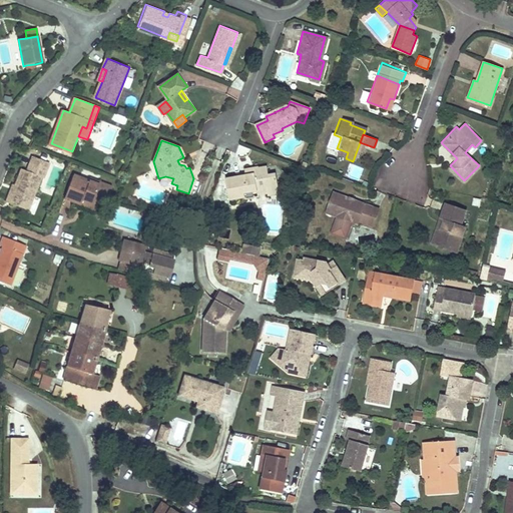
[(247,156),(250,148),(240,143),(236,151),(247,156)]
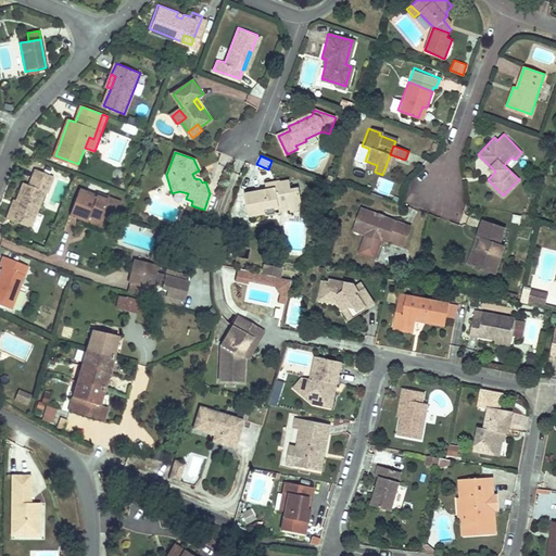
[(377,165),(365,161),(363,167),(375,172),(377,165)]
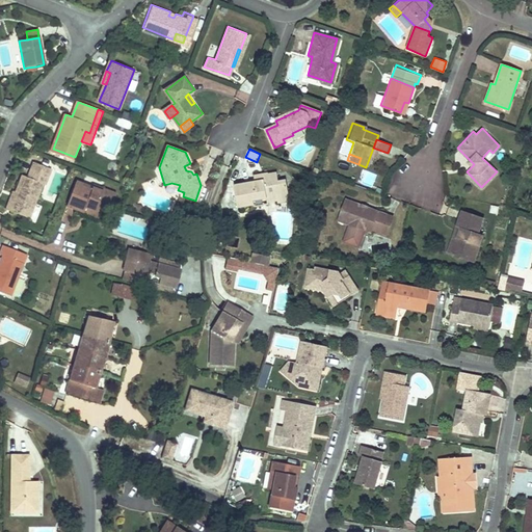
[(18,195),(12,211),(29,216),(42,183),(45,184),(50,168),(32,162),(27,177),(22,175),(16,194),(18,195)]
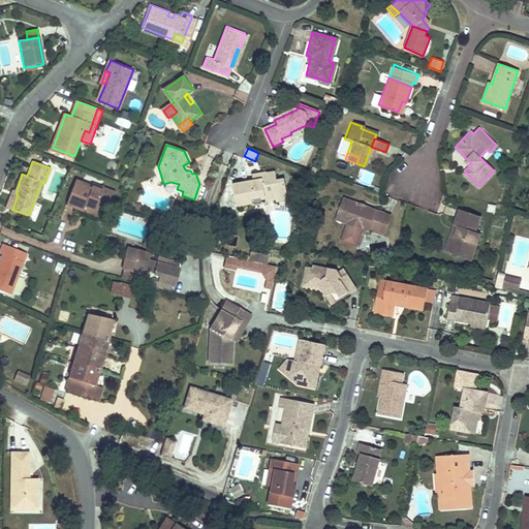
[(253,180),(234,183),(237,206),(252,204),(251,198),(262,197),(262,203),(276,200),(275,194),(285,193),(284,179),(276,180),(275,172),(268,173),(252,175),(253,180)]
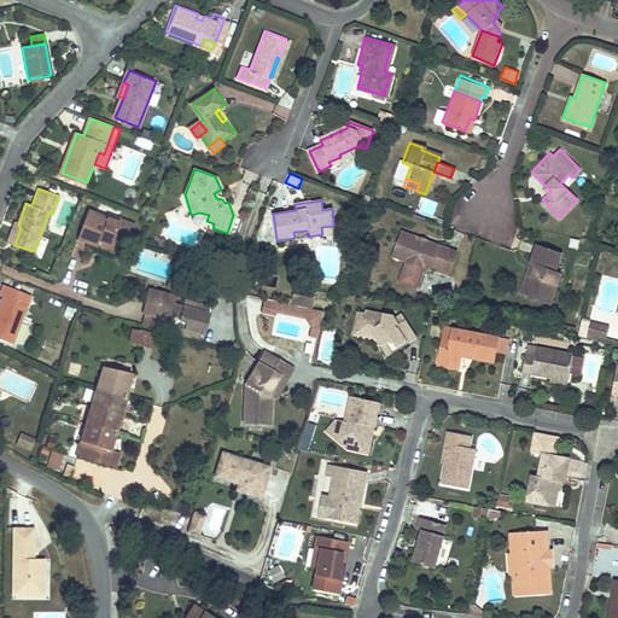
[(108,215),(88,208),(77,237),(97,244),(99,238),(117,245),(120,237),(128,239),(134,221),(109,211),(108,215)]
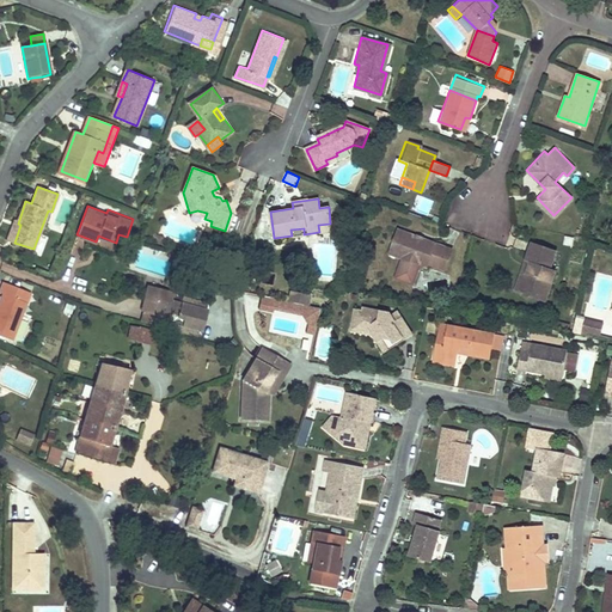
[(14,222),(8,240),(14,243),(20,225),(18,224),(14,222)]
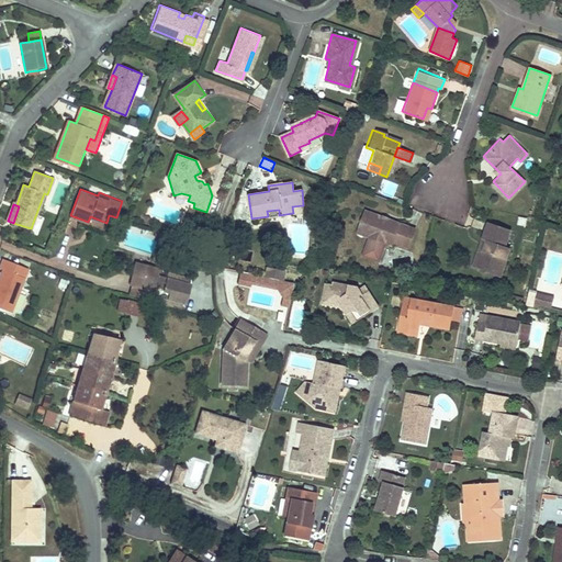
[(293,215),(304,213),(303,205),(292,206),(293,213),(293,215)]
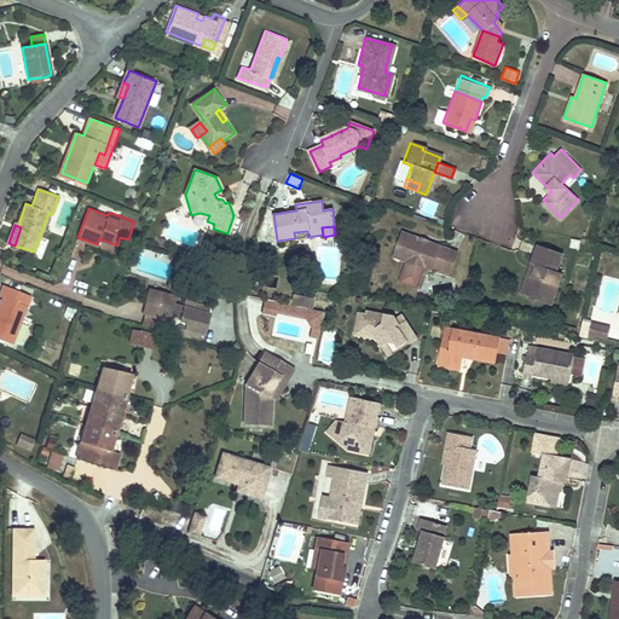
[(445,273),(453,252),(426,242),(424,244),(416,242),(417,238),(398,231),(388,256),(403,262),(395,282),(412,288),(420,268),(427,271),(428,267),(445,273)]
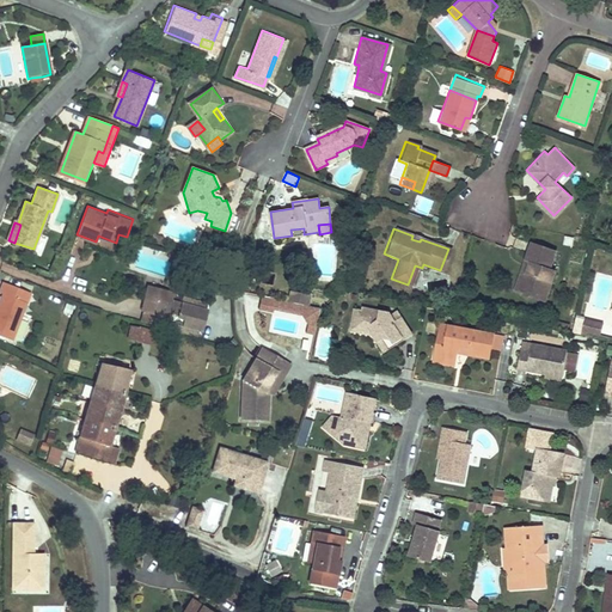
[(116,243),(98,236),(96,242),(114,249),(116,243)]
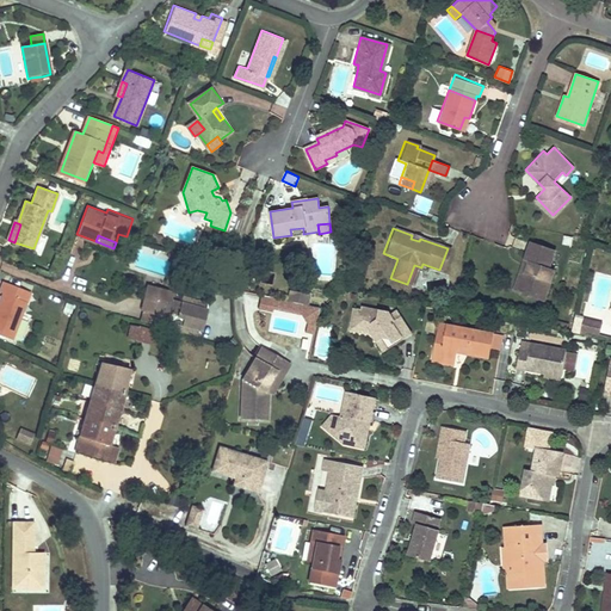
[(553,248),(529,240),(512,287),(529,292),(532,284),(542,288),(545,279),(550,281),(554,267),(547,266),(553,248)]
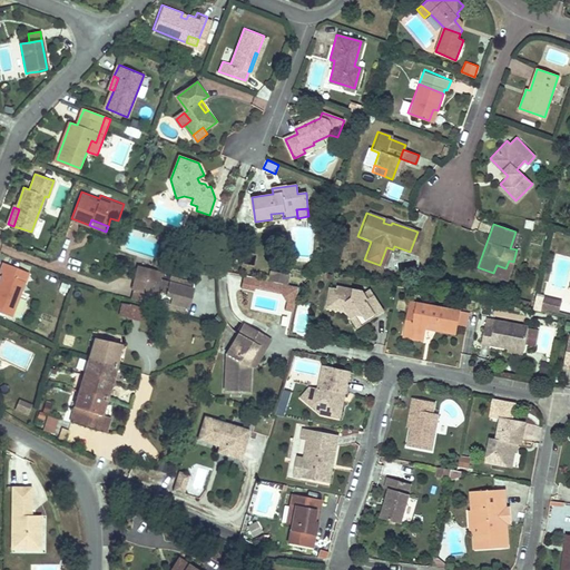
[(258,248),(244,245),(242,258),(255,262),(258,248)]
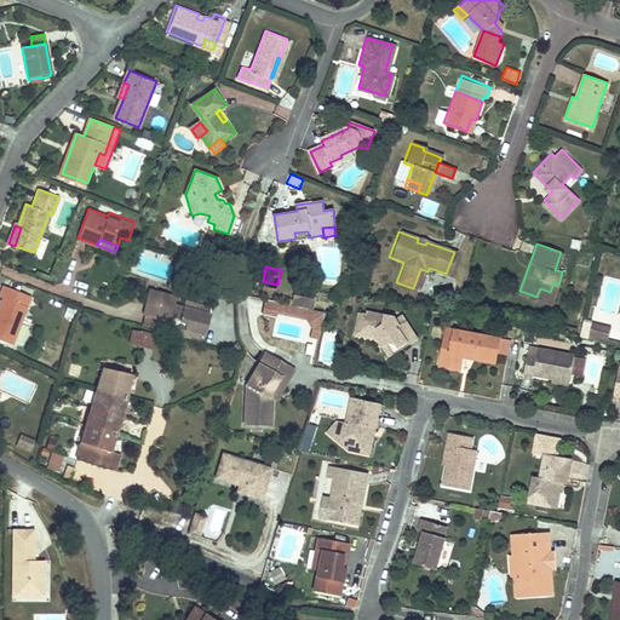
[(0,297),(0,337),(12,342),(32,294),(1,282),(0,285),(0,296),(0,297)]
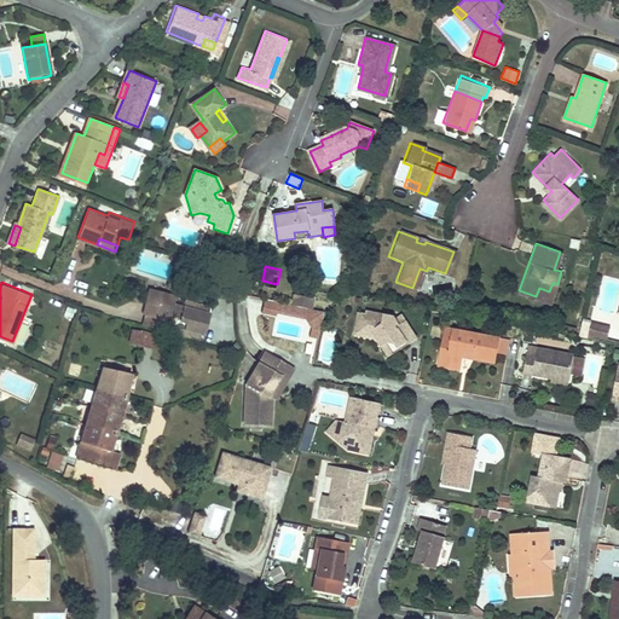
[(539,288),(536,296),(550,301),(557,284),(553,283),(549,291),(539,288)]
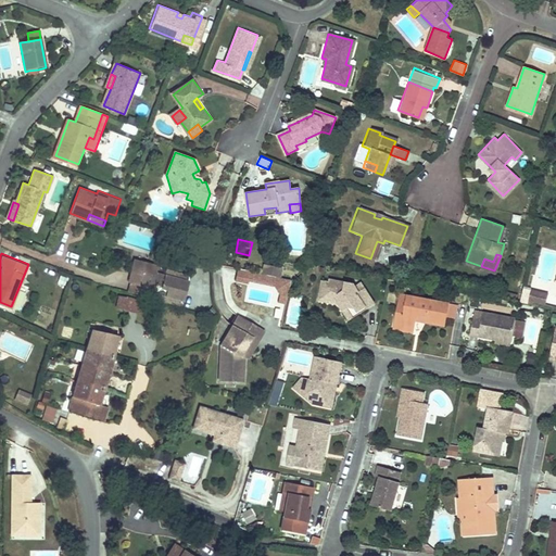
[(134,283),(130,291),(150,297),(152,291),(159,268),(161,263),(137,257),(130,281),(134,283)]
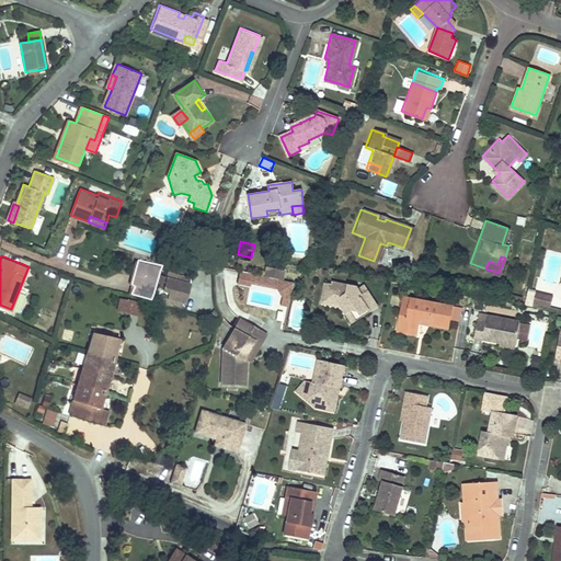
[(169,273),(160,271),(153,294),(161,296),(160,301),(181,308),(183,301),(185,293),(189,294),(190,289),(186,289),(190,281),(192,272),(170,267),(169,273)]
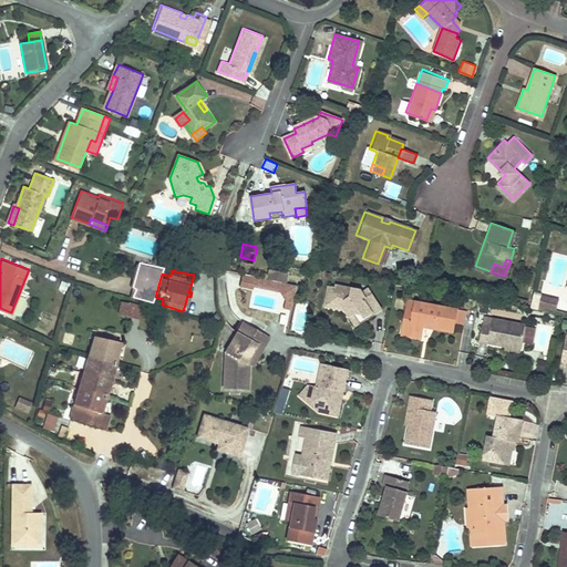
[(270,270),(268,280),(285,284),(287,274),(270,270)]
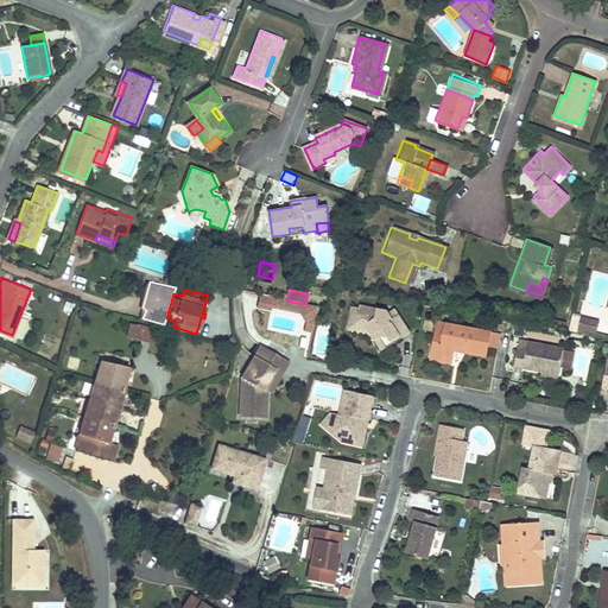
[(287,301),(261,296),(259,308),(271,310),(272,308),(302,312),(306,322),(305,331),(312,333),(318,306),(305,304),(287,301)]
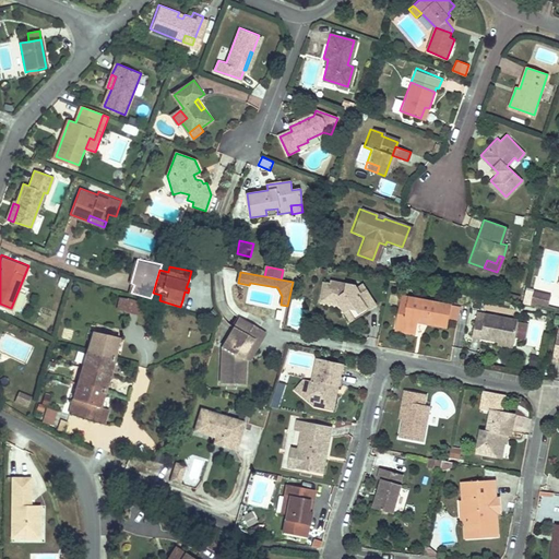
[(320,301),(341,307),(344,314),(352,310),(356,310),(359,316),(368,310),(369,313),(377,309),(364,285),(358,288),(356,286),(332,280),(331,284),(324,282),(320,301)]
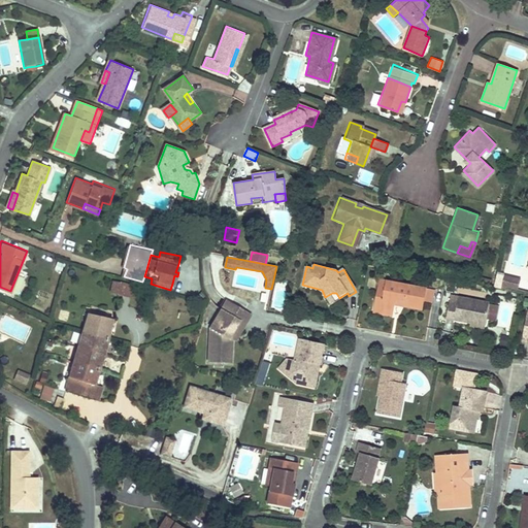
[(386,292),(389,276),(381,274),(377,291),(386,292)]
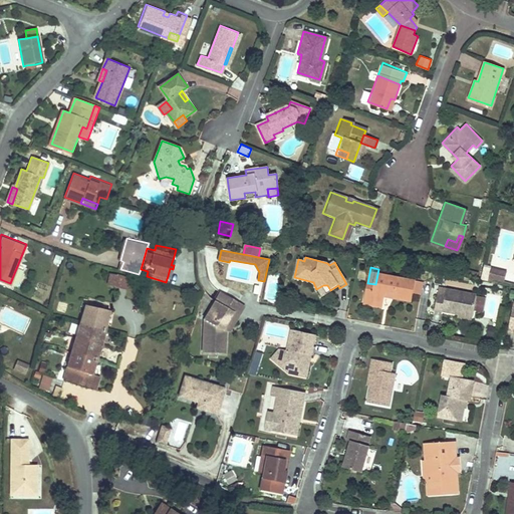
[(114,281),(117,270),(111,268),(107,279),(114,281)]
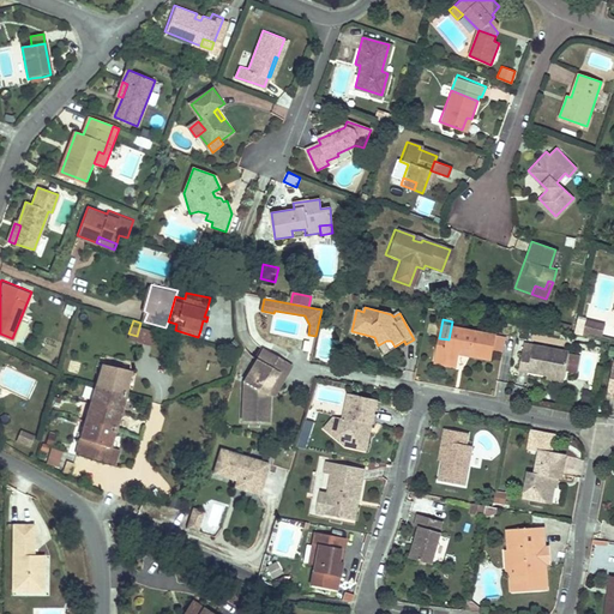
[(498,331),(452,321),(449,339),(439,338),(435,351),(456,356),(457,348),(457,347),(464,344),(473,347),(471,351),(493,355),(495,343),(498,331)]
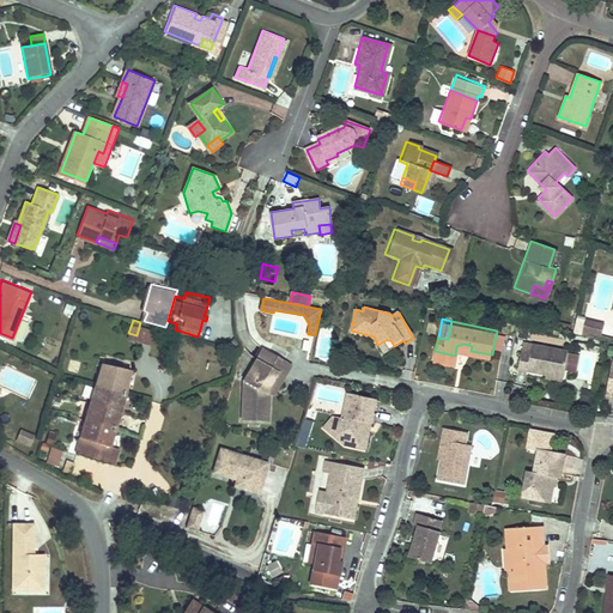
[(602,333),(602,321),(586,321),(586,332),(602,333)]
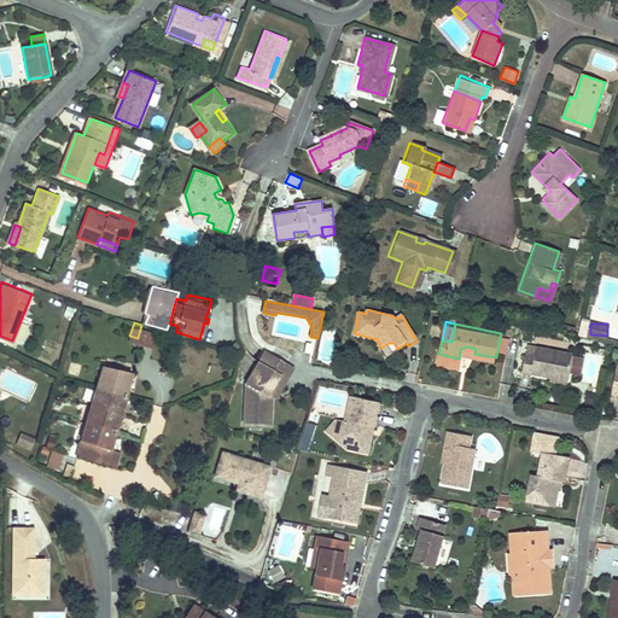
[(157,330),(141,325),(138,338),(153,342),(157,330)]
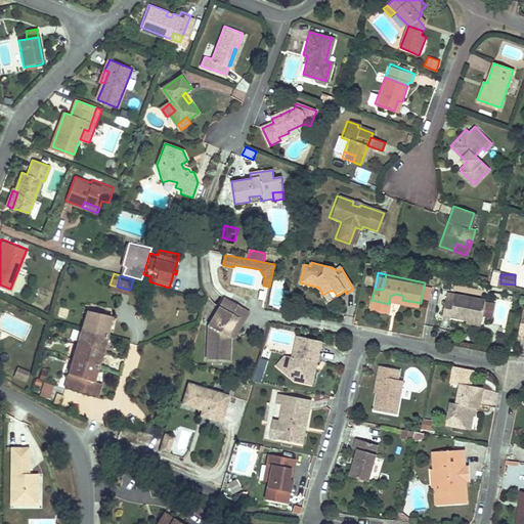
[(432,284),(425,282),(423,293),(430,295),(432,284)]
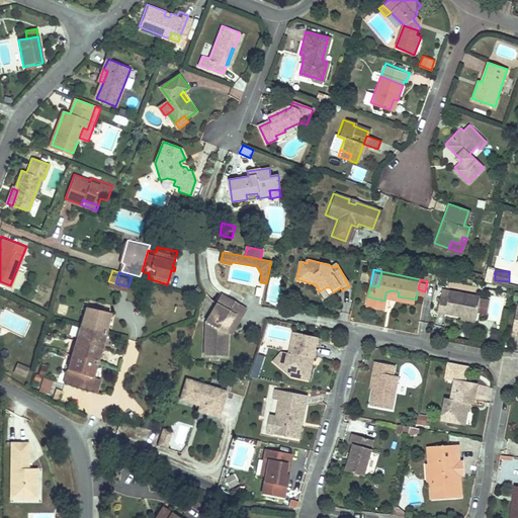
[(326,287),(319,291),(324,299),(342,290),(341,287),(333,292),(330,287),(326,287)]
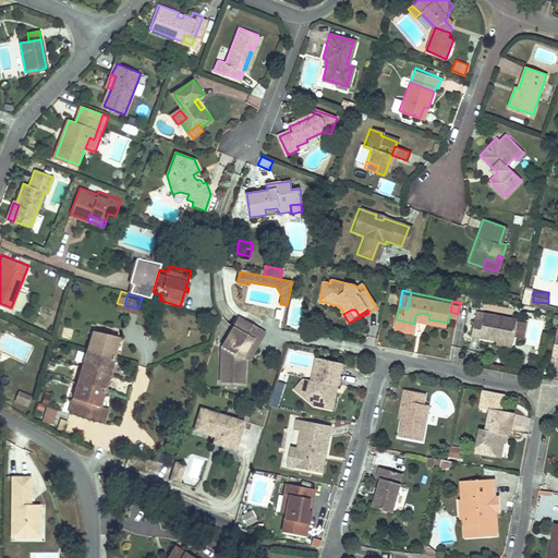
[(476,318),(473,335),(498,339),(498,341),(513,344),(519,317),(486,311),(484,320),(476,318)]
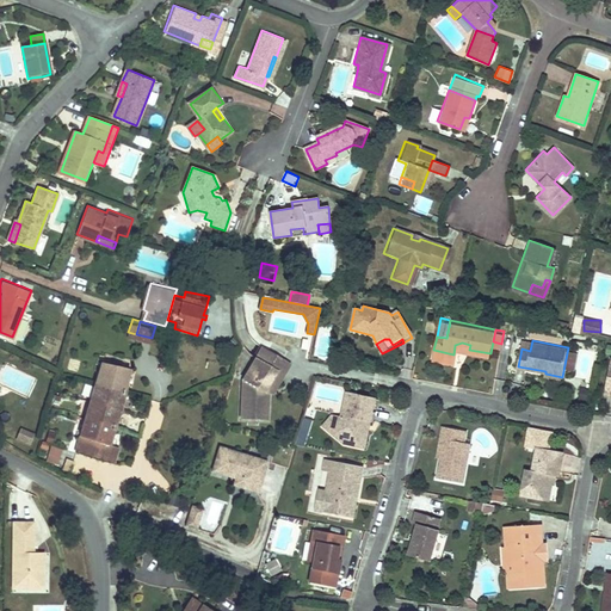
[(290,363),(264,346),(244,380),(241,418),(267,420),(269,393),(265,392),(276,372),(283,376),(290,363)]
